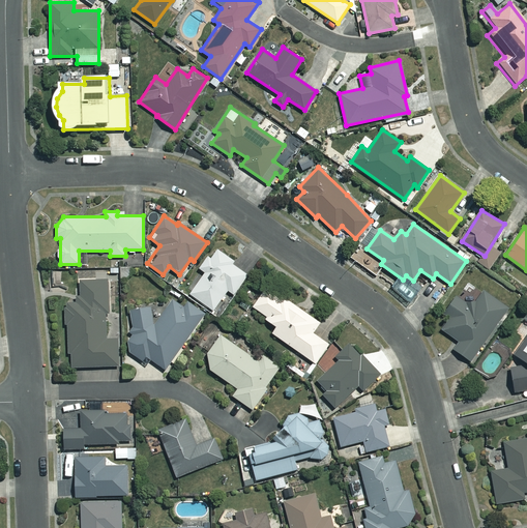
[(234,261),(214,247),(200,268),(206,272),(191,293),(213,310),(228,290),(233,294),(247,274),(232,263),(234,261)]
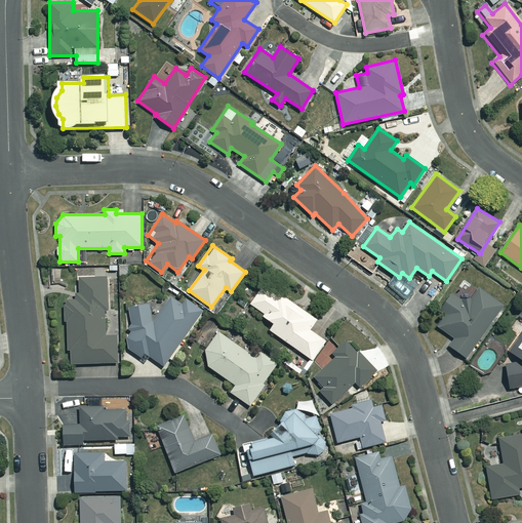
[(107,277),(80,278),(80,299),(65,299),(66,322),(68,322),(68,351),(71,350),(71,363),(117,362),(116,336),(105,336),(105,309),(108,309),(107,277)]
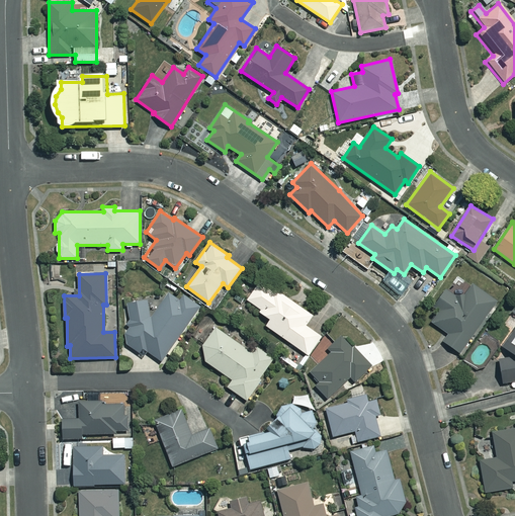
[(313,315),(262,278),(247,299),(272,318),(266,326),(308,354),(321,336),(306,325),(313,315)]
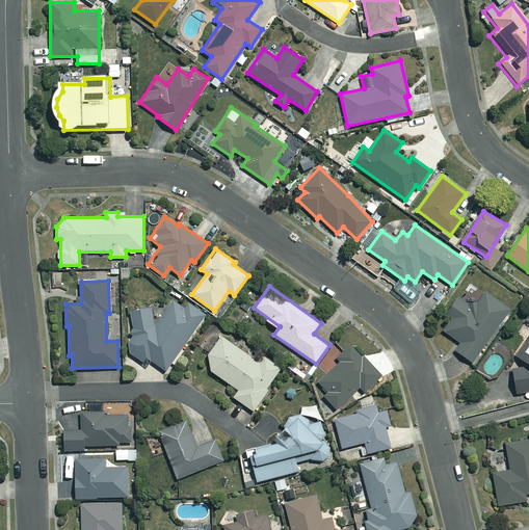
[(509,310),(485,292),(474,309),(458,298),(447,315),(452,318),(443,330),(459,343),(455,349),(472,362),(509,310)]
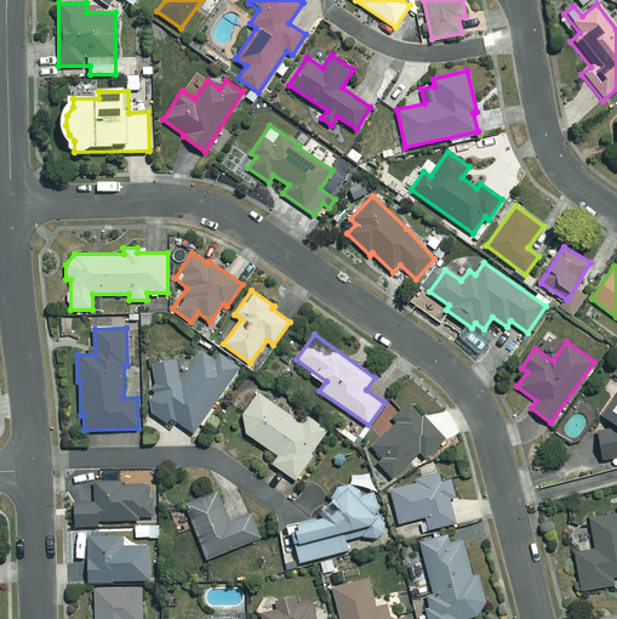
[(215,348),(209,357),(201,352),(182,380),(175,359),(153,365),(155,384),(152,388),(155,392),(150,401),(152,410),(169,422),(172,418),(193,432),(240,365),(215,348)]
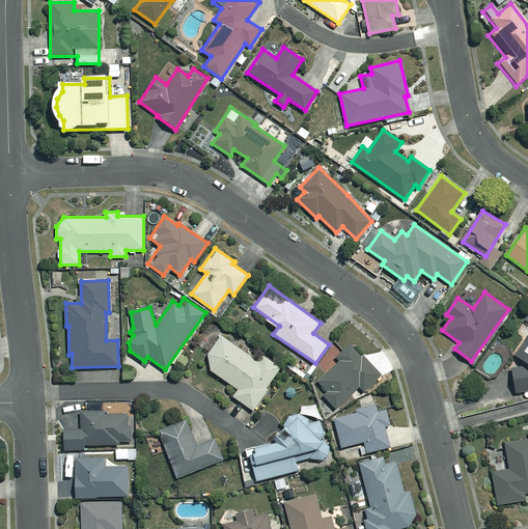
[(527,334),(515,354),(527,363),(510,369),(516,393),(527,389),(527,334)]
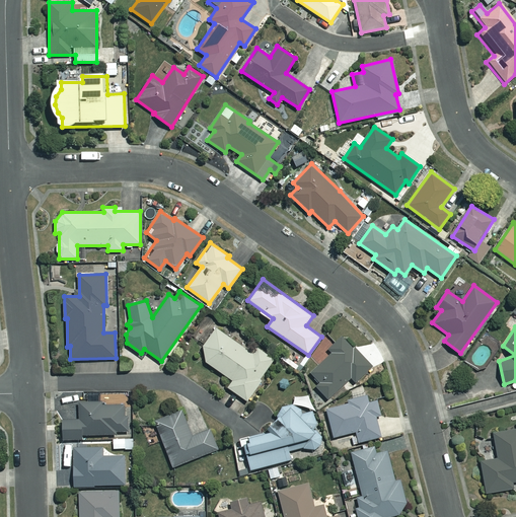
[(254,354),(216,328),(204,348),(206,362),(233,380),(228,388),(247,400),(275,359),(259,348),(254,354)]
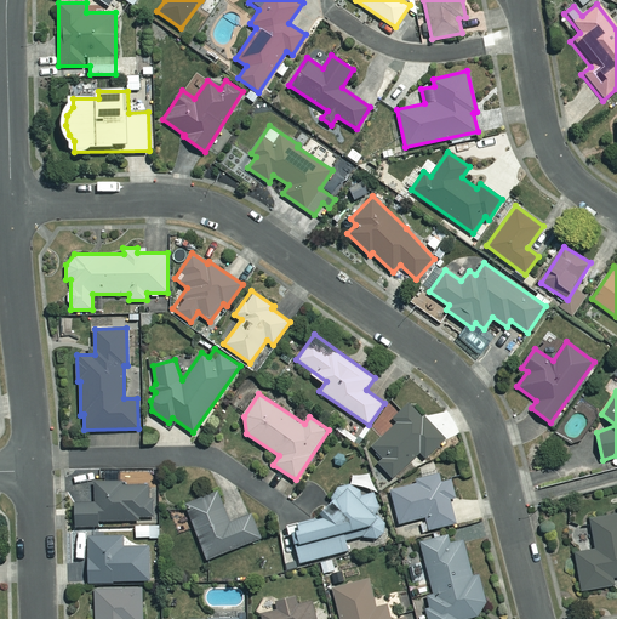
[(445,438),(411,401),(393,418),(398,421),(372,446),(382,456),(377,461),(392,477),(421,450),(426,456),(445,438)]
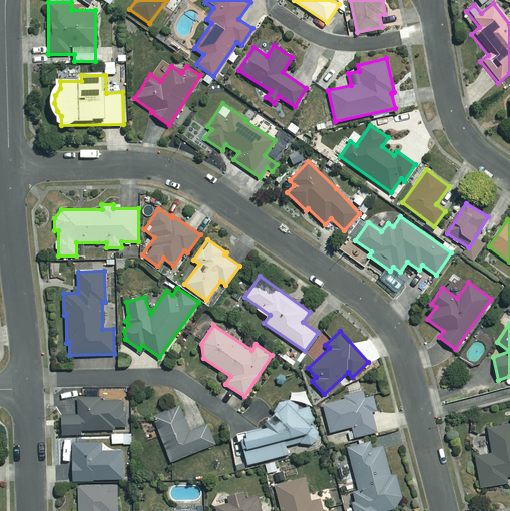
[(288,453),(285,446),(297,442),(311,444),(321,440),(305,389),(289,393),(291,399),(273,409),(277,418),(265,422),(268,429),(248,435),(247,431),(237,435),(248,466),(288,453)]
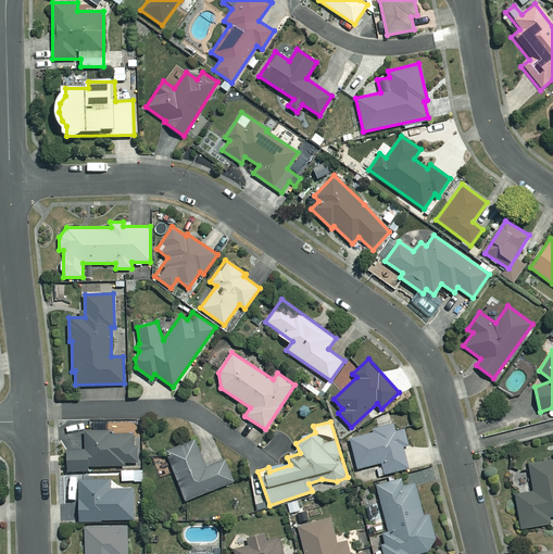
[(394,431),(392,422),(373,427),(374,432),(350,439),(357,469),(382,463),(385,474),(409,467),(403,445),(407,444),(404,429),(394,431)]
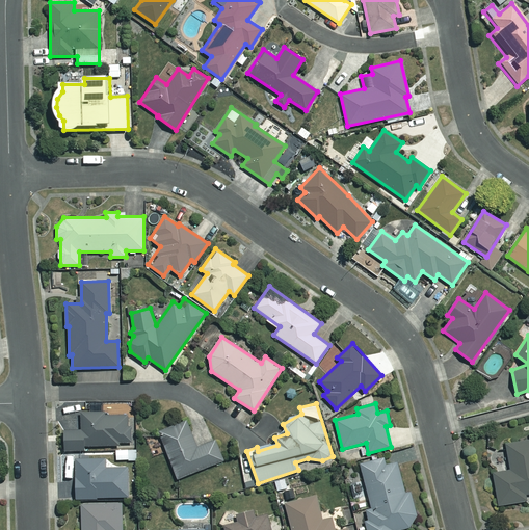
[(105,412),(81,412),(81,429),(64,430),(64,450),(84,449),(84,445),(123,445),(123,442),(132,442),(131,414),(105,414),(105,412)]
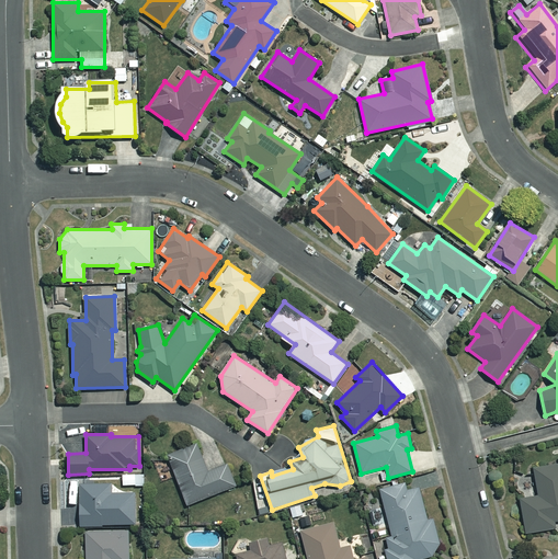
[(208,471),(197,443),(168,455),(188,504),(235,486),(226,464),(208,471)]
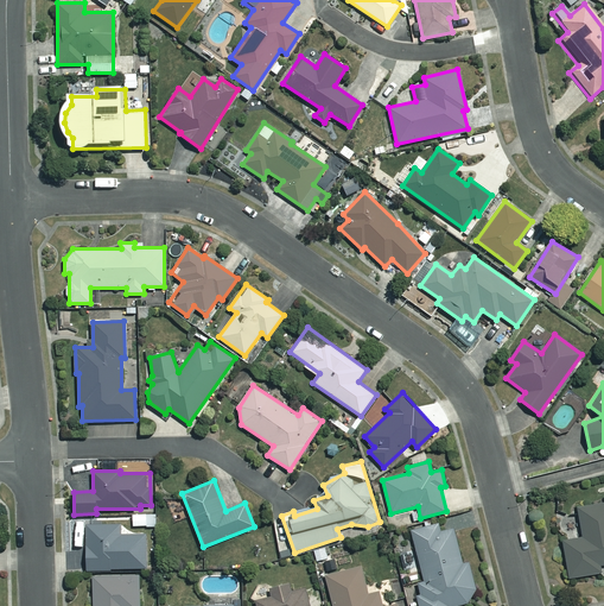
[(603,563),(603,502),(578,507),(583,537),(563,541),(570,578),(601,572),(599,566),(603,563)]
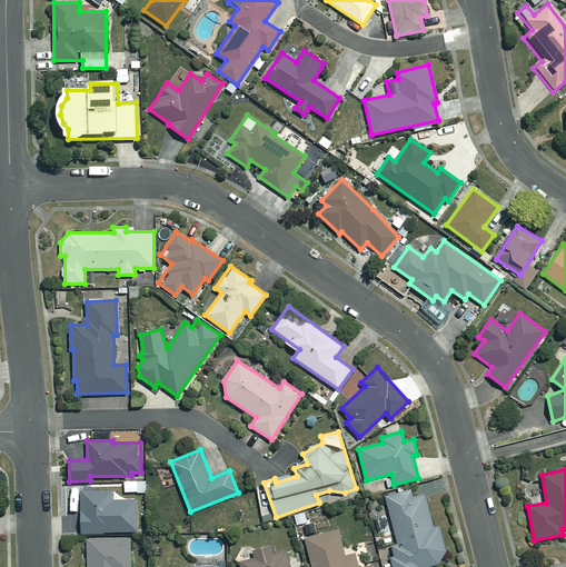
[(112,490),(81,491),(82,533),(138,531),(137,500),(112,500),(112,490)]
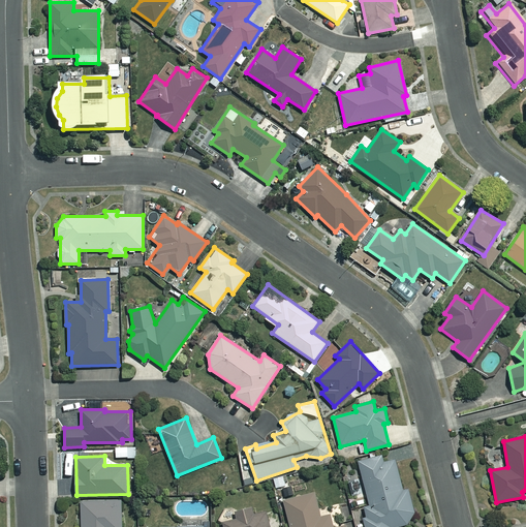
[(383,464),(380,456),(359,461),(369,504),(360,507),(365,526),(393,526),(406,524),(412,516),(405,489),(401,490),(394,461),(383,464)]
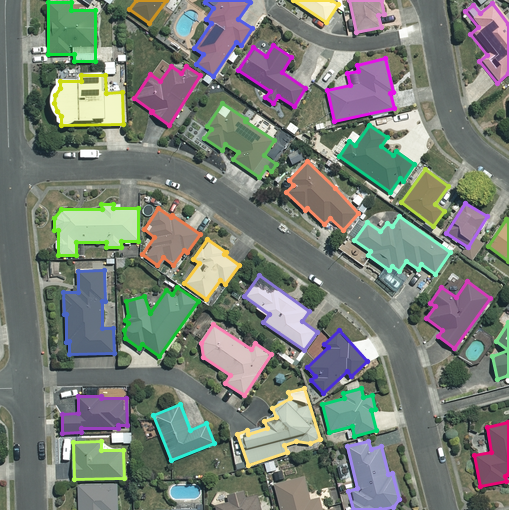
[(304,477),(275,485),(280,506),(269,509),(324,509),(321,498),(310,501),(304,477)]
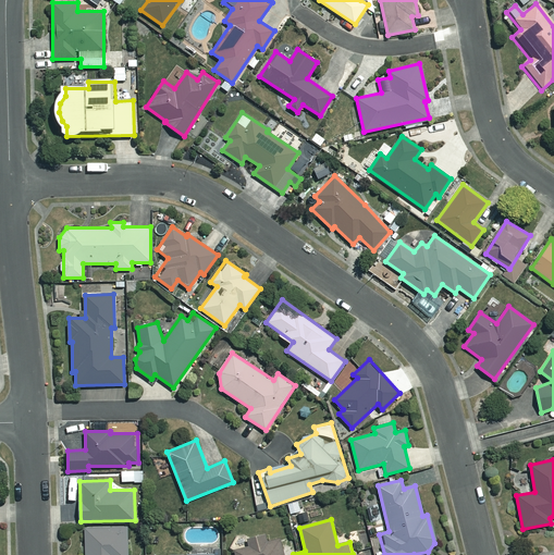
[(86,554),(81,554),(128,554),(130,528),(86,528),(86,554)]
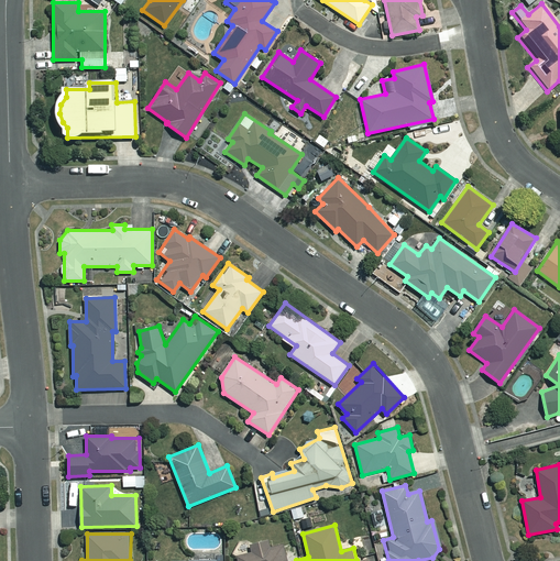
[(271,548),(268,540),(251,545),(253,552),(237,556),(238,560),(286,560),(282,545),(271,548)]
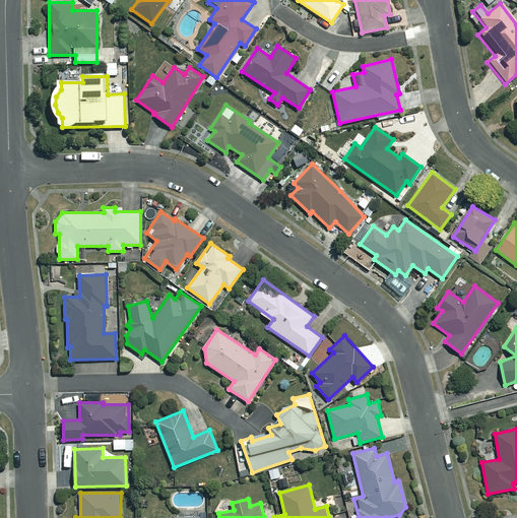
All buildings are outlined.
